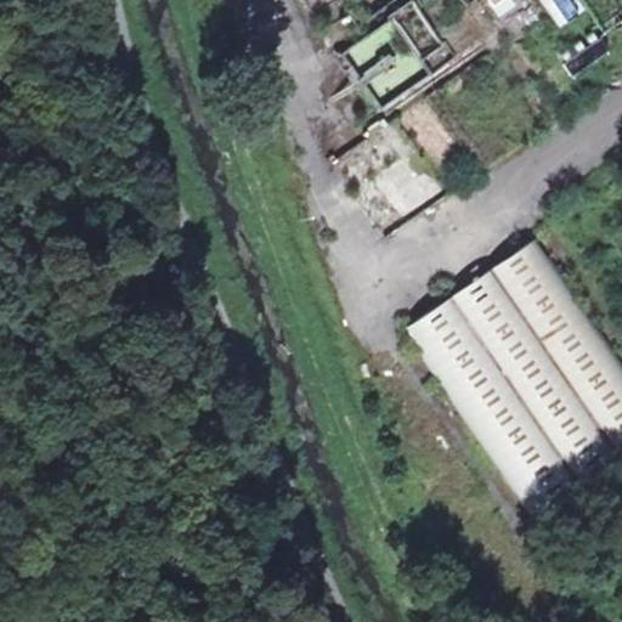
[(418,0),(410,10),(441,38),(463,13),(447,0),(418,0)]
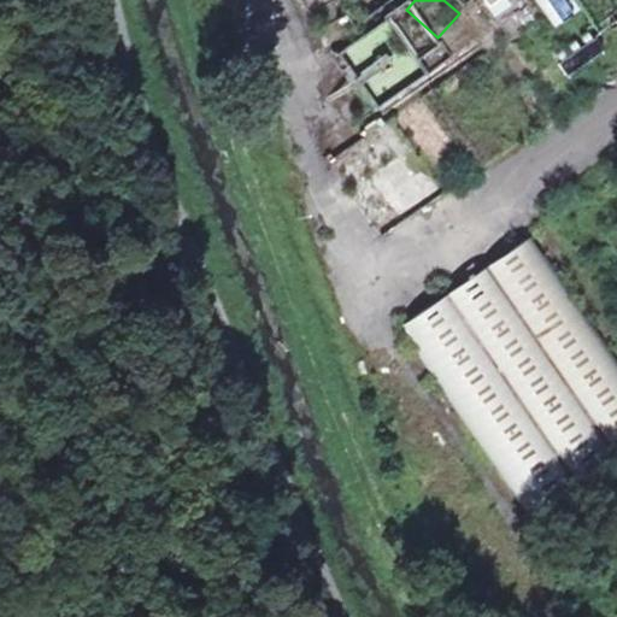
[(472,0),(480,11),(497,0),(472,0)]
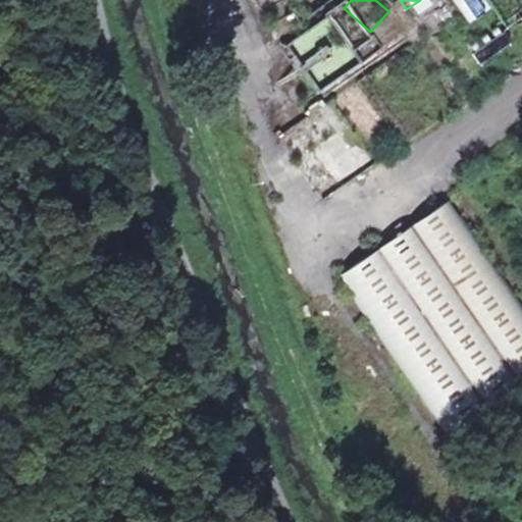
[(454,0),(466,21),(483,12),(477,0),(454,0)]
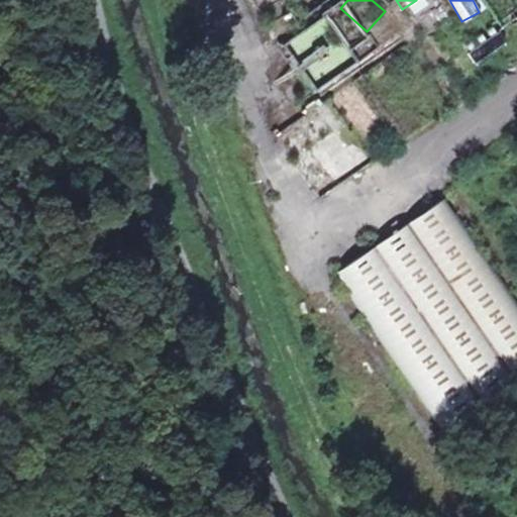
[(487,23),(459,46),(475,65),(502,41),(487,23)]
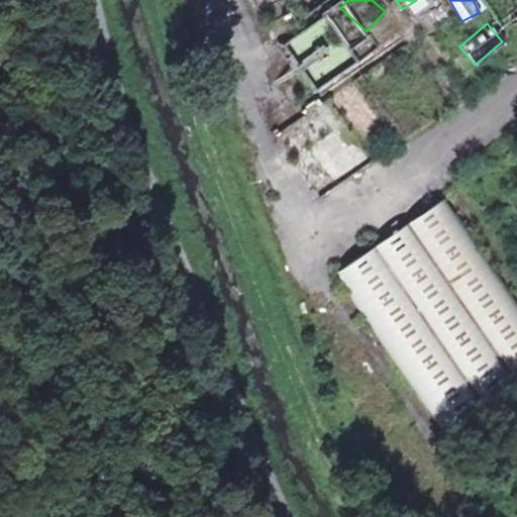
[(297,71),(338,65),(332,29),(291,35),(297,71)]
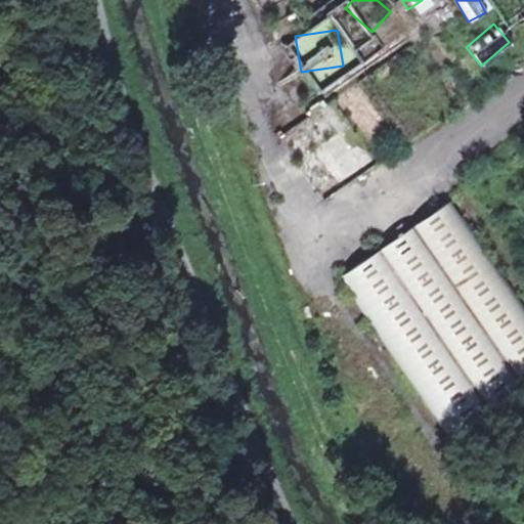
[(445,436),(523,386),(523,309),(456,202),(342,273),(445,436)]
